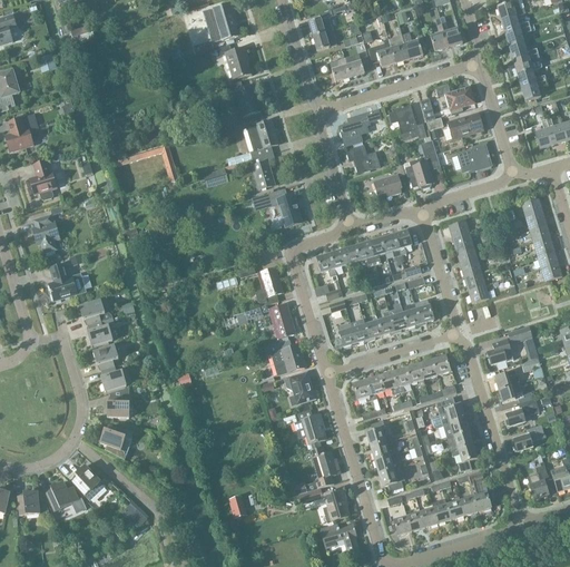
[(511,2),(497,7),(501,20),(517,16),(526,13),(521,0),(511,0),(511,2)]
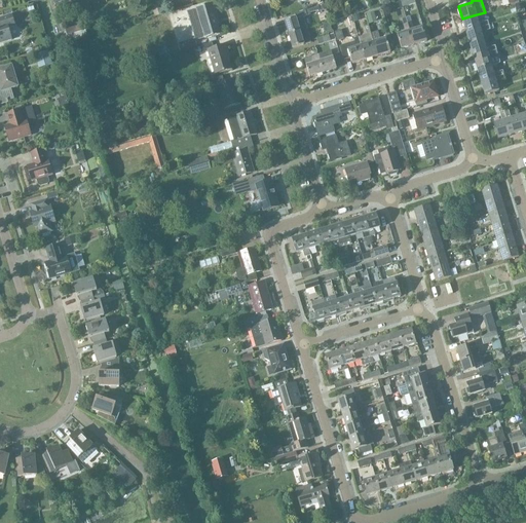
[(196,8),(190,10),(192,16),(198,15),(199,19),(196,20),(201,38),(220,32),(216,17),(218,17),(214,2),(196,7),(196,8)]
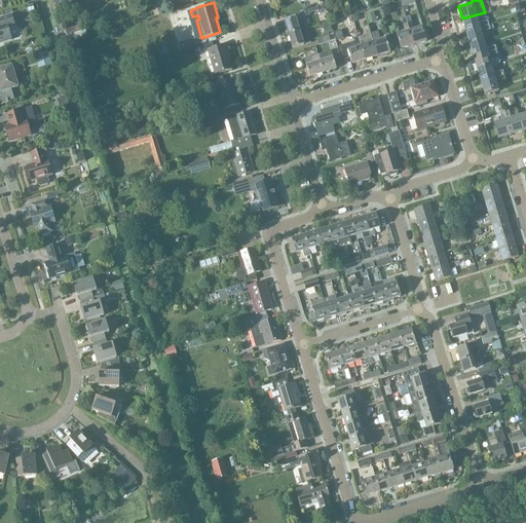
[(296,16),(286,20),(290,33),(307,28),(305,22),(305,21),(304,14),(307,13),(305,8),(295,11),(296,16)]
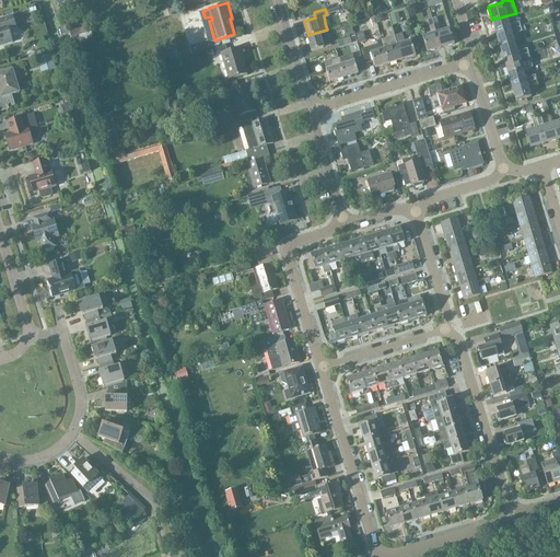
[(0,43),(12,39),(9,27),(16,25),(12,13),(0,16),(0,24),(0,25),(0,24),(0,43)]
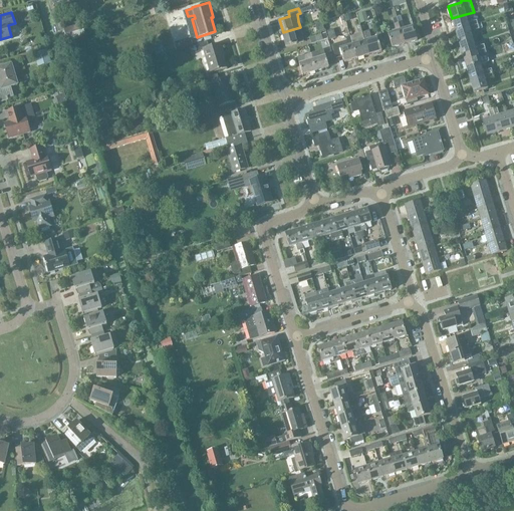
[(466,14),(452,18),(456,30),(478,23),(476,19),(468,21),(466,14)]
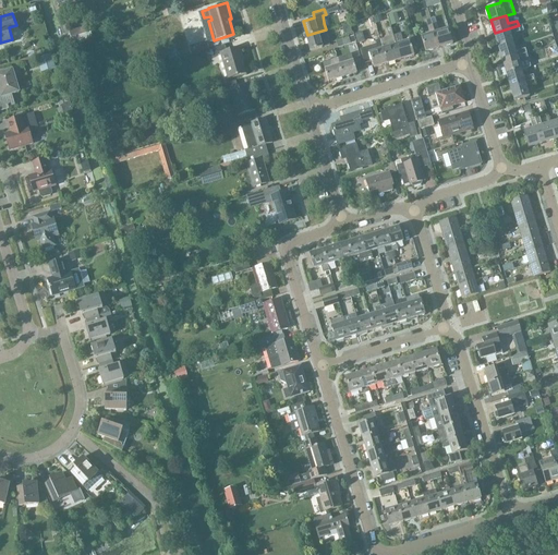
[(437,21),(432,23),(439,46),(452,41),(453,40),(449,26),(448,26),(439,29),(437,21)]
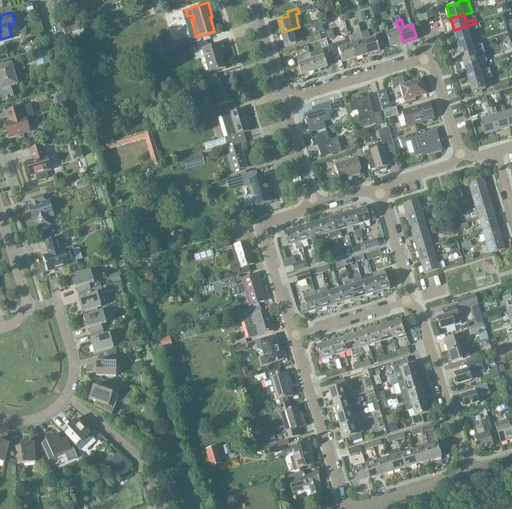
[(63,26),(67,38),(85,32),(81,21),(63,26)]
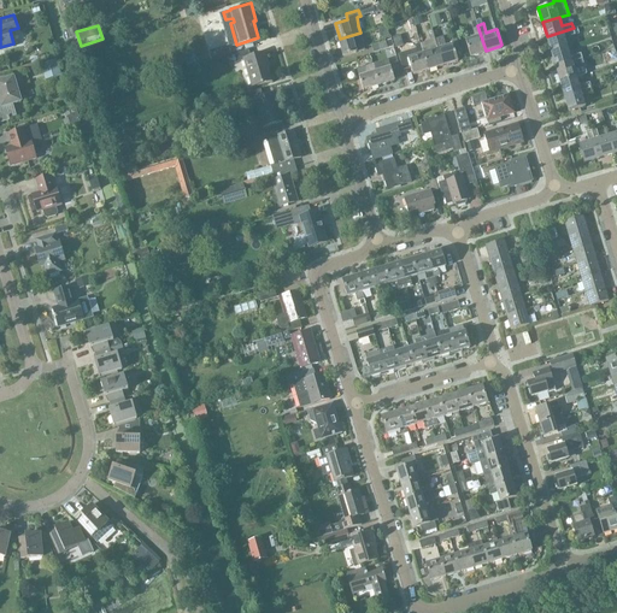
[(476,35),(466,39),(471,56),(486,51),(477,25),(474,27),(476,35)]
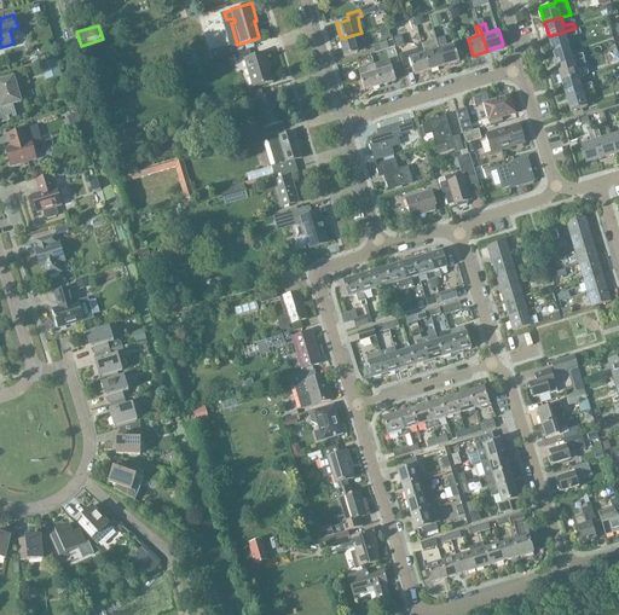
[(431,68),(445,63),(437,38),(434,27),(429,29),(432,38),(421,41),(421,42),(422,42),(431,68)]
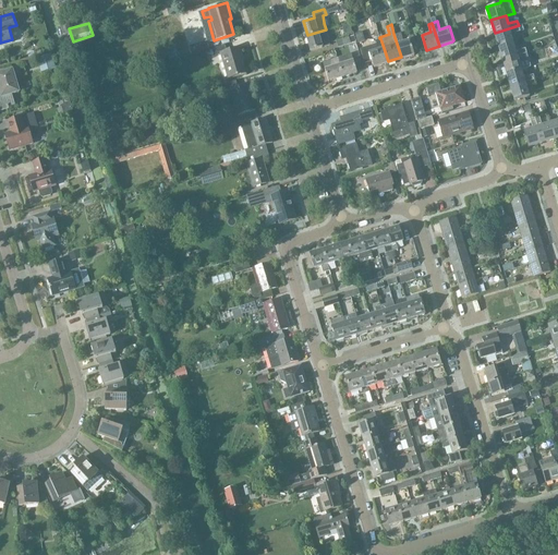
[(495,33),(498,46),(513,41),(511,33),(520,29),(519,25),(495,33)]
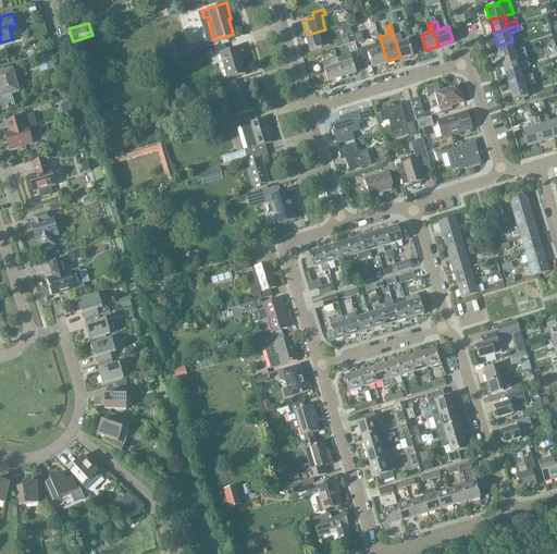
[(307,35),(311,49),(330,44),(327,36),(327,37),(325,29),(307,35)]
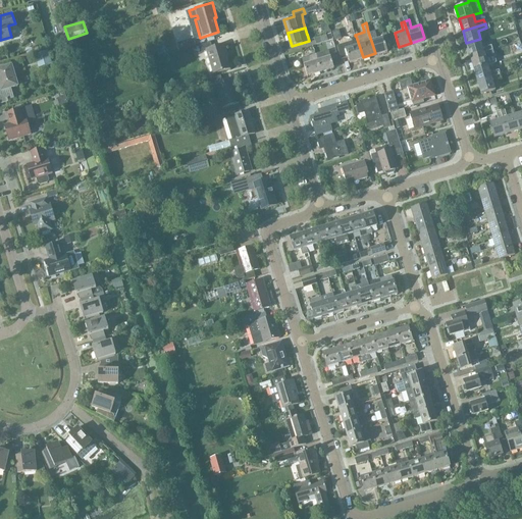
[(368,32),(375,53),(387,49),(385,42),(383,36),(377,38),(375,30),(368,32)]
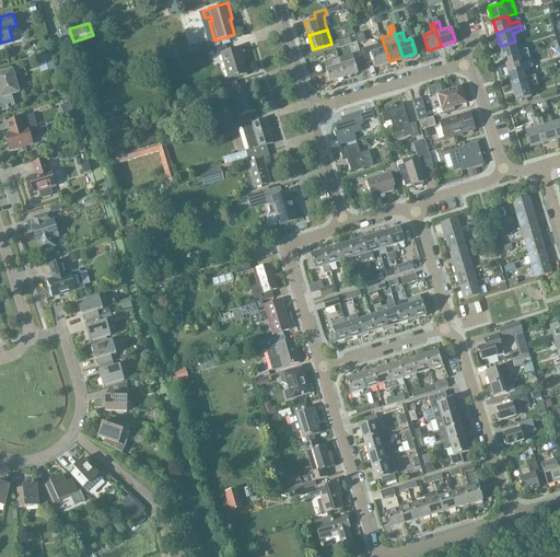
[(338,39),(339,45),(351,41),(350,35),(338,39)]
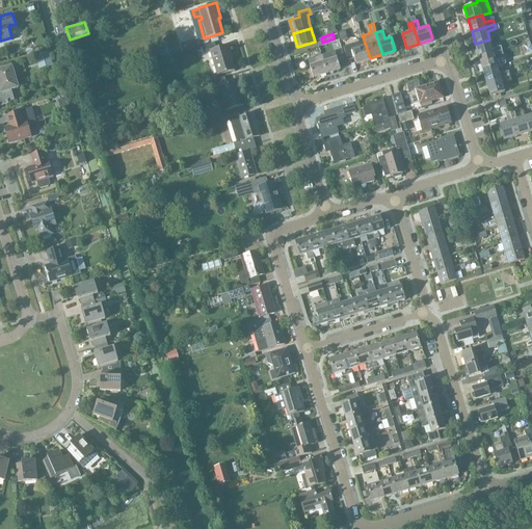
[(75,41),(75,42),(76,46),(78,52),(92,47),(89,36),(75,41)]
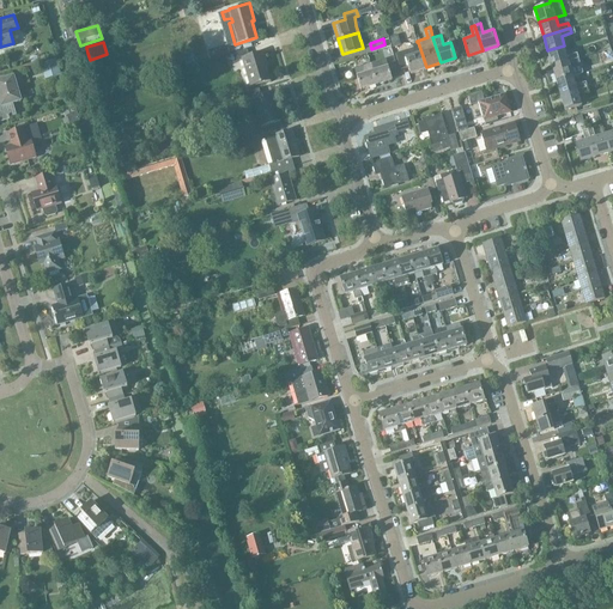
[(395,50),(400,67),(410,64),(412,72),(426,67),(418,42),(417,42),(412,43),(413,46),(395,50)]
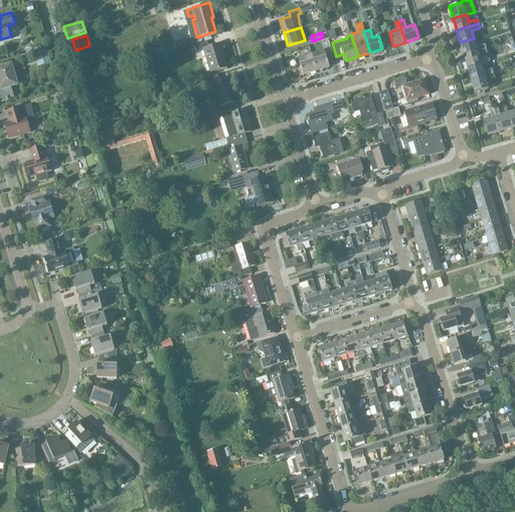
[(193,43),(192,38),(191,36),(174,41),(177,48),(190,44),(193,43)]
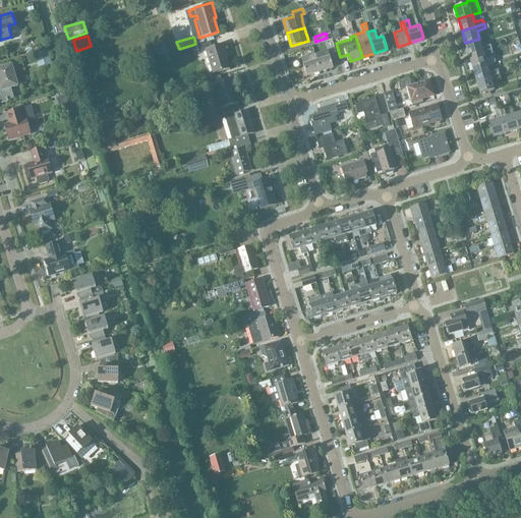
[(479,39),(465,43),(469,55),(491,48),(490,44),(481,46),(479,39)]
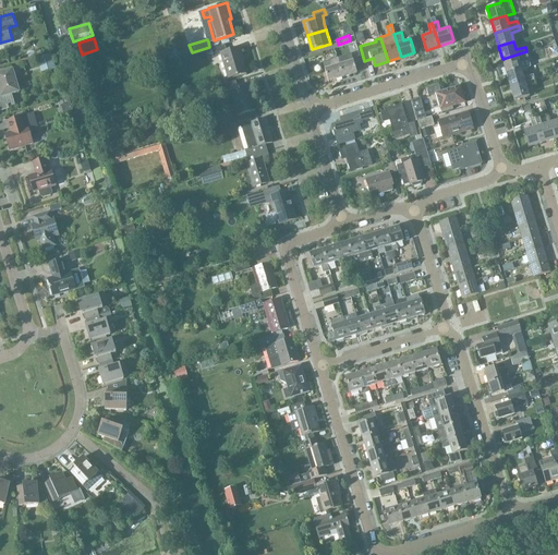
[(208,55),(221,51),(228,76),(246,71),(243,60),(244,60),(241,45),(226,49),(223,43),(209,47),(206,48),(208,55)]
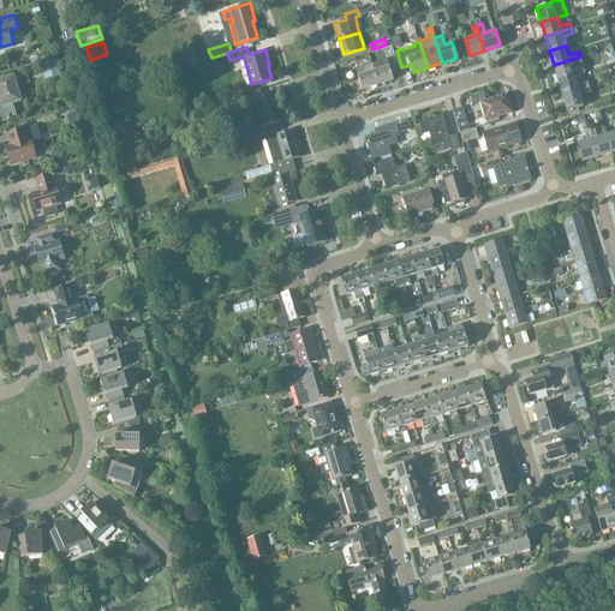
[(45,76),(60,72),(57,57),(41,60),(45,76)]
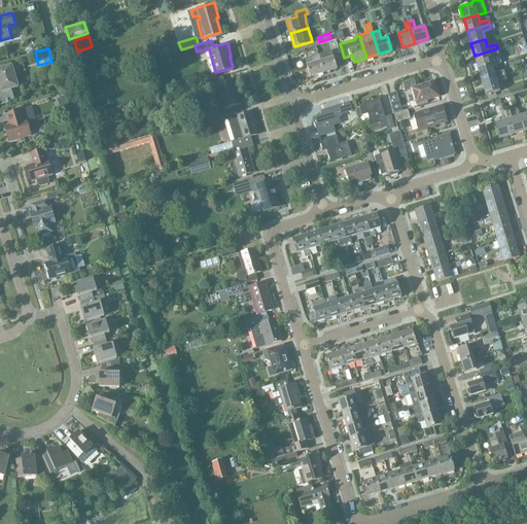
[(497,48),(475,56),(479,68),(493,64),(490,55),(498,53),(497,48)]
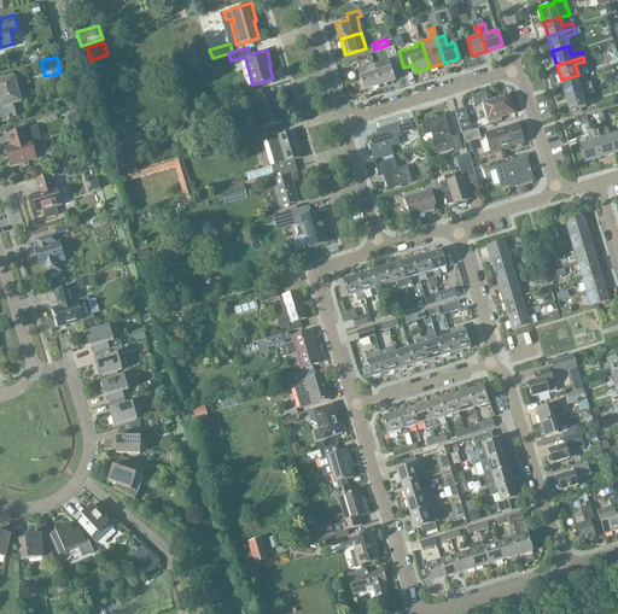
[(389,58),(382,59),(373,62),(380,82),(396,77),(392,65),(391,65),(389,58)]
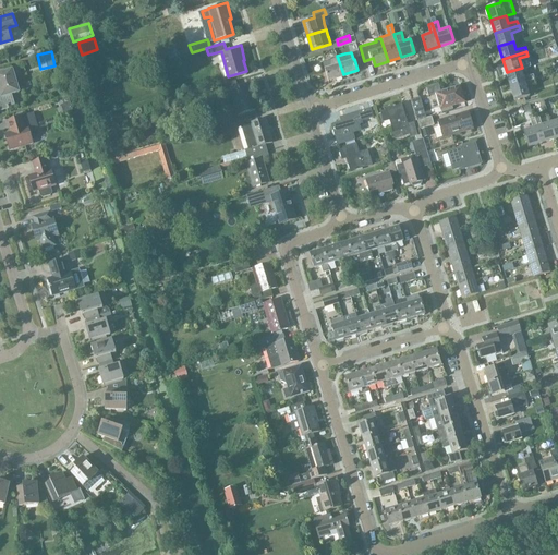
[(330,58),(324,60),(326,68),(325,68),(328,80),(343,74),(337,56),(330,58)]
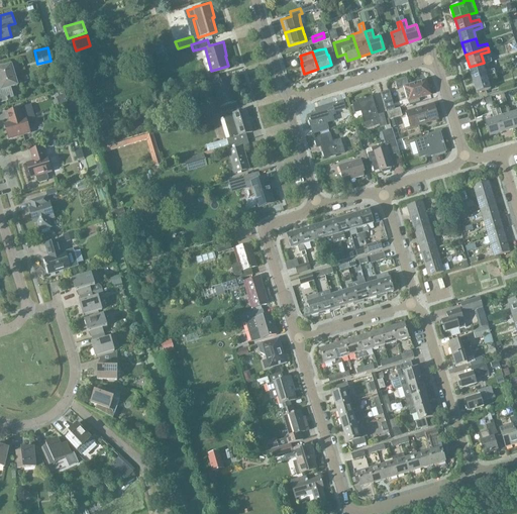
[(12,94),(10,85),(18,83),(12,63),(0,66),(0,99),(8,97),(8,99),(9,99),(8,96),(12,94)]
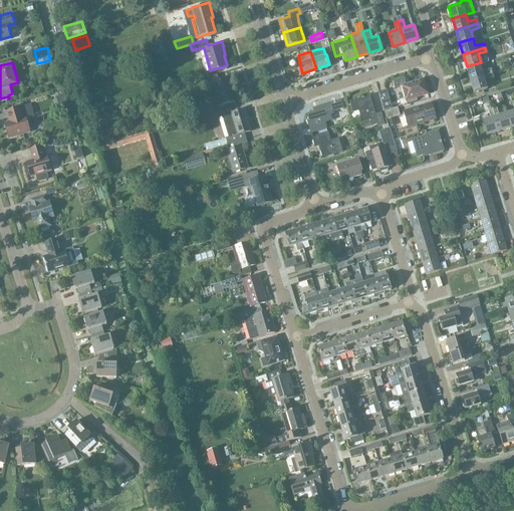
[(481,62),(467,66),(471,78),(492,72),(491,67),(483,70),(481,62)]
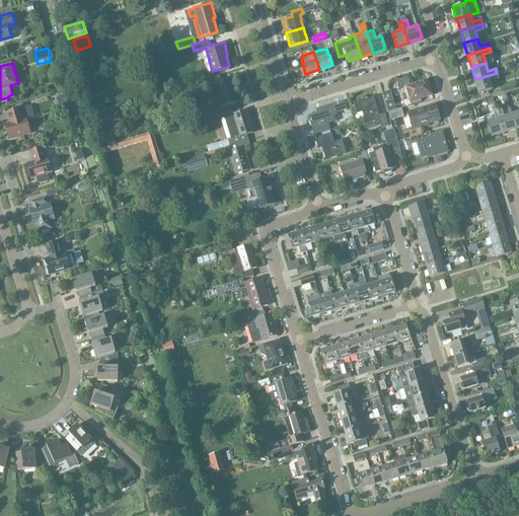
[(221,80),(219,73),(201,79),(203,86),(214,82),(221,105),(237,100),(232,84),(236,83),(233,76),(221,80)]
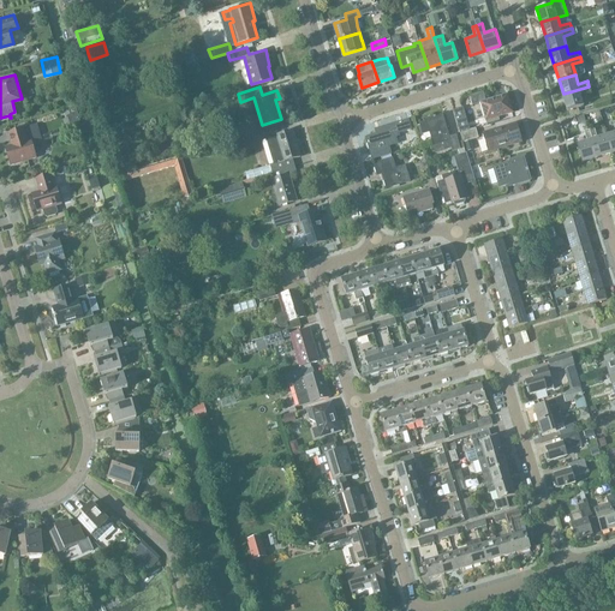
[(589,87),(563,94),(567,109),(584,103),(580,94),(591,91),(589,87)]
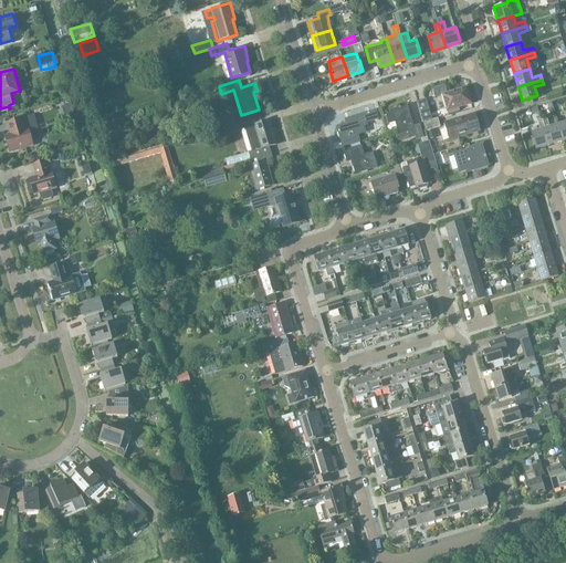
[(467,85),(443,92),(448,108),(471,101),(467,85)]
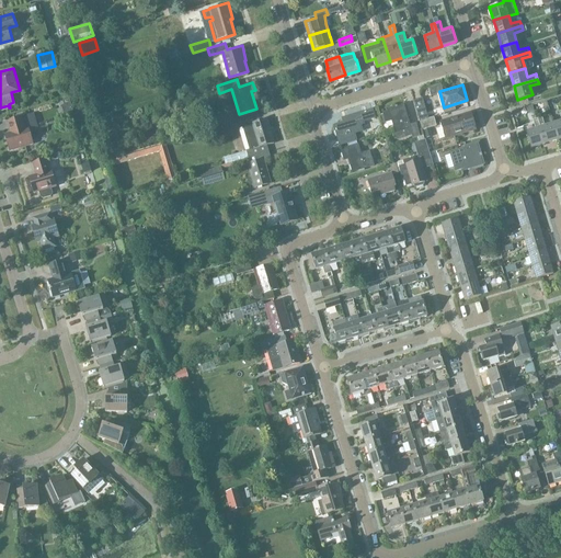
[(423,95),(414,99),(420,118),(428,116),(423,95)]
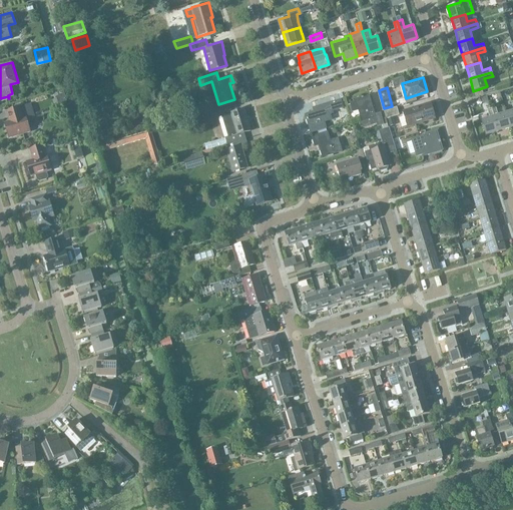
[(378,125),(382,124),(384,123),(384,122),(381,111),(375,113),(369,93),(356,97),(356,100),(350,101),(353,110),(354,109),(353,109),(359,107),(364,126),(377,122),(378,125)]
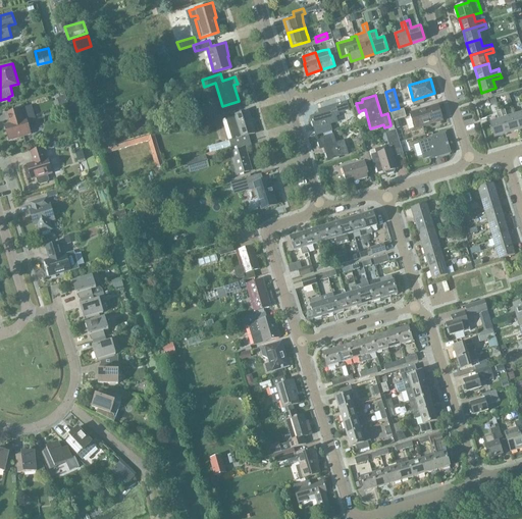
[(311,114),(315,126),(317,133),(332,127),(330,121),(337,119),(335,114),(338,113),(338,111),(349,107),(347,100),(331,105),(330,104),(323,107),(324,110),(311,114)]
